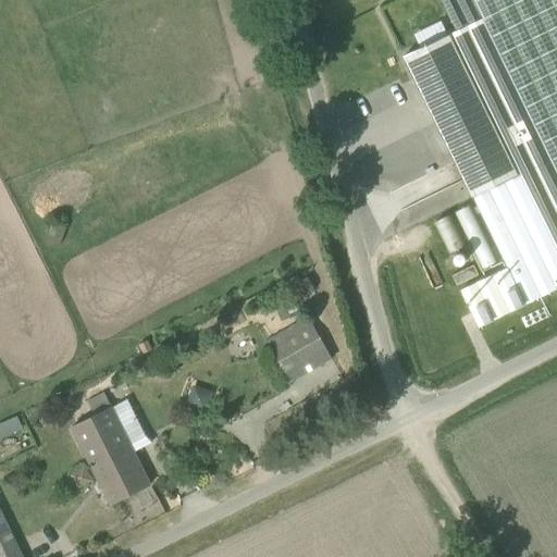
[(556,288),(556,172),(472,0),(440,0),(456,32),(404,57),(507,269),(479,282),(459,292),(478,327),(556,288)]
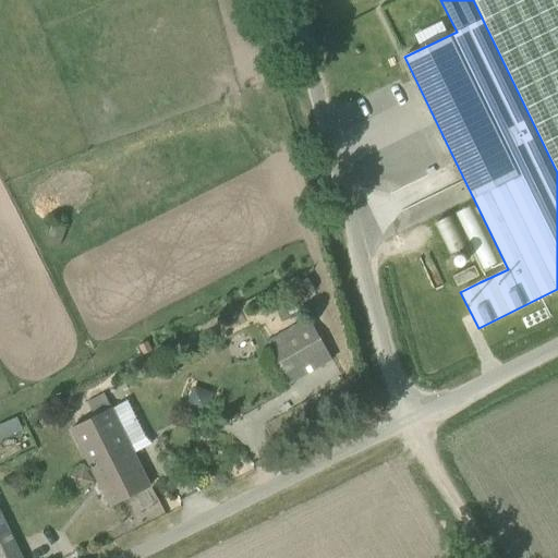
[(557,0),(473,0),(557,172),(557,0)]
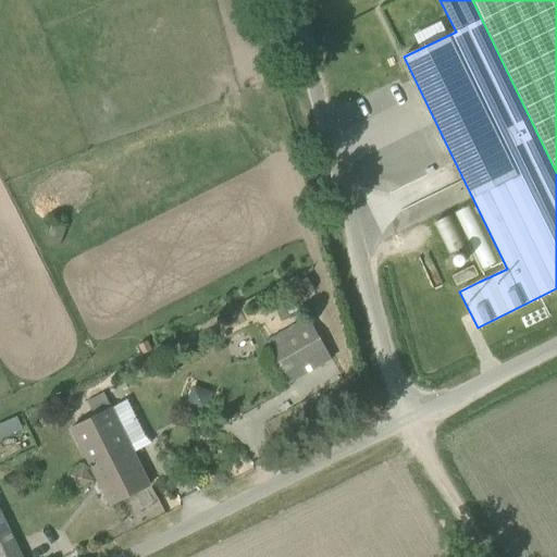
[(473,265),(453,276),(457,286),(479,275),(473,265)]
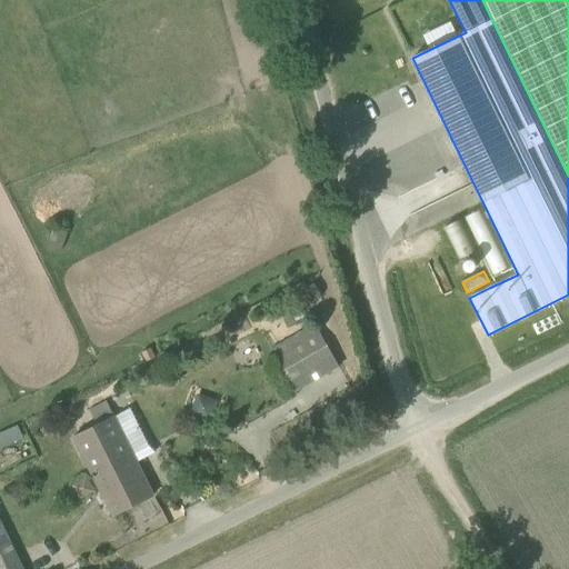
[(275,356),(288,379),(330,353),(318,331),(275,356)]
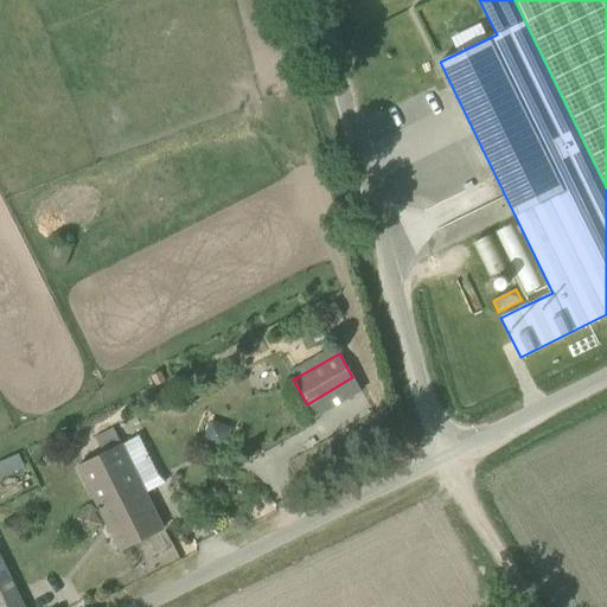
[(208,422),(200,442),(222,449),(229,429),(208,422)]
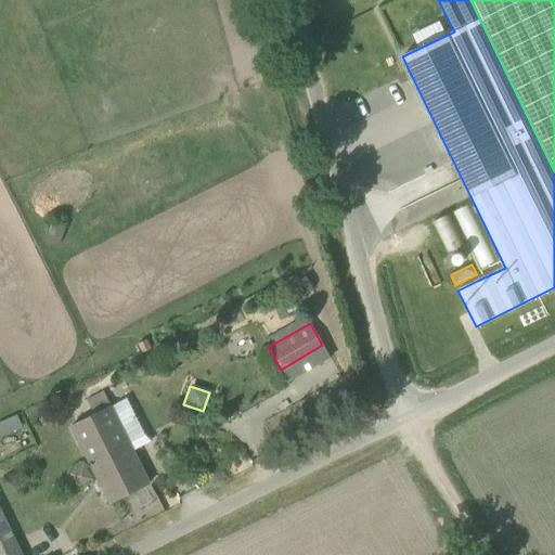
[(72,427),(110,503),(150,483),(134,451),(151,442),(145,436),(128,399),(72,427)]
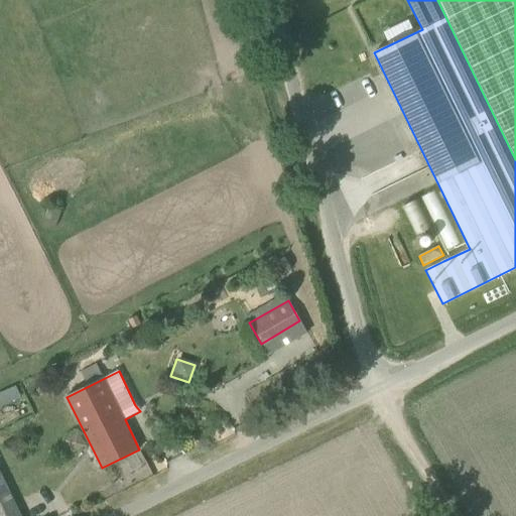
[(0,515),(17,515),(0,480),(0,515)]
